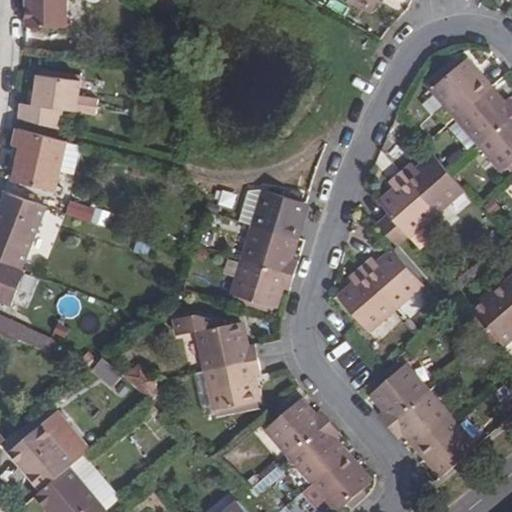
[(66,0),(25,0),(26,27),(66,27),(66,0)]
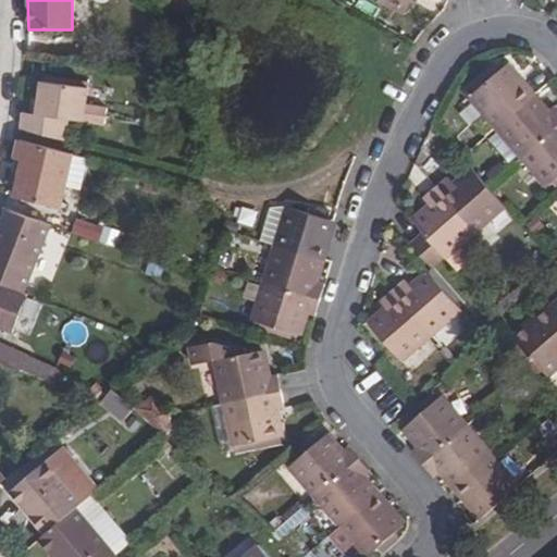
[(376,0),(403,14),(409,0),(376,0)]
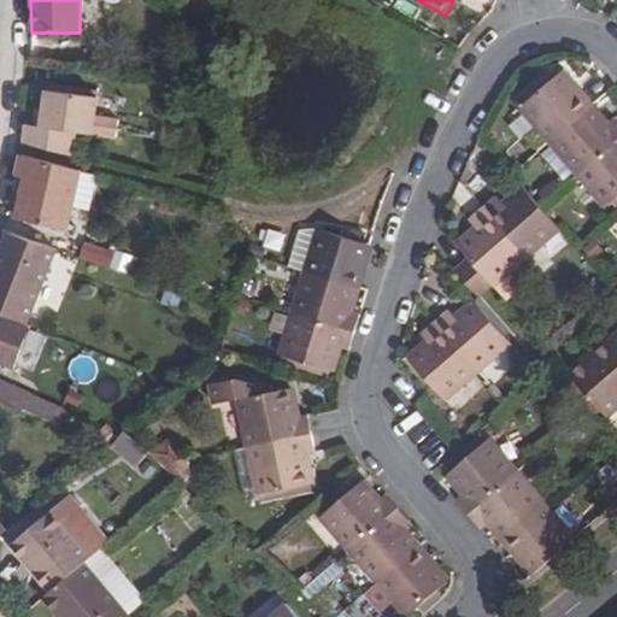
[(592,106),(562,71),(522,106),(552,140),(592,106)]
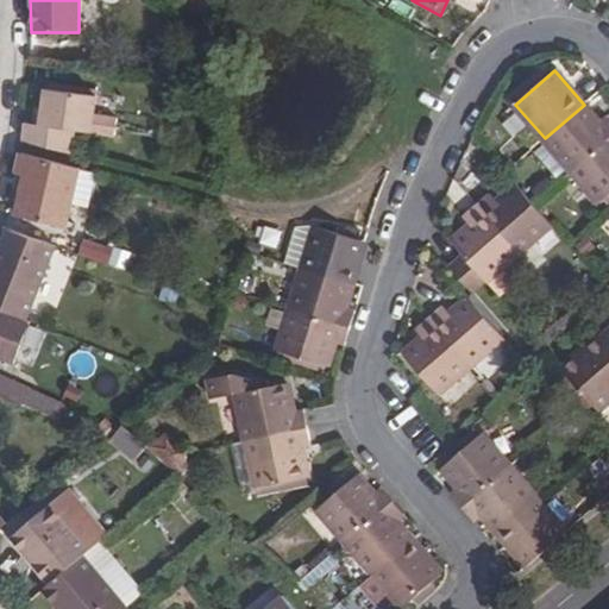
[(25,124),(23,140),(73,155),(75,130),(90,131),(114,133),(117,115),(93,113),(95,94),(44,88),(42,107),(41,125),(33,125),(25,124)]
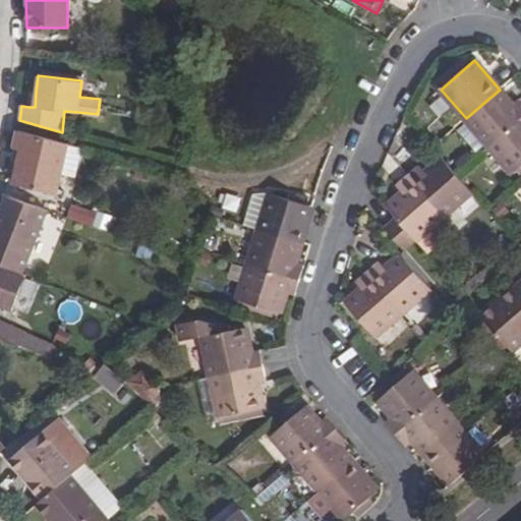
[(466,118),(489,146),(520,118),(520,101),(519,99),(513,105),(500,90),(466,118)]
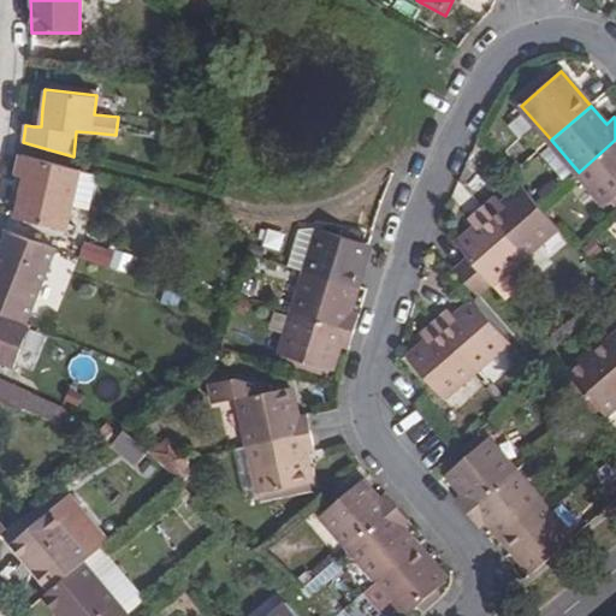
[(615,140),(579,172),(606,206),(615,197),(615,140)]
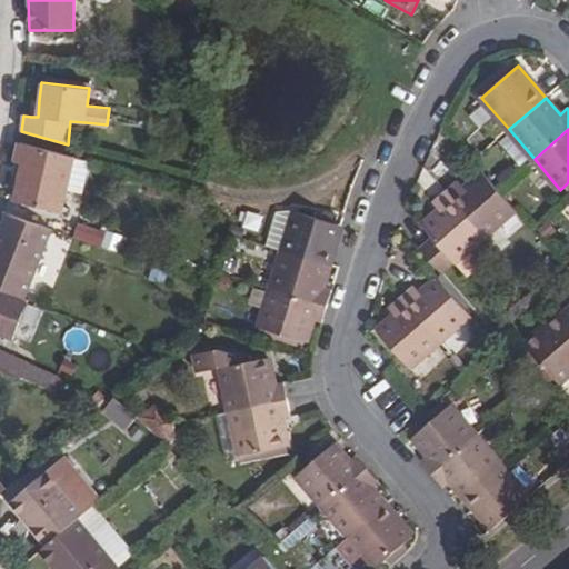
[(19,142),(15,161),(23,163),(13,201),(60,213),(75,158),(19,142)]
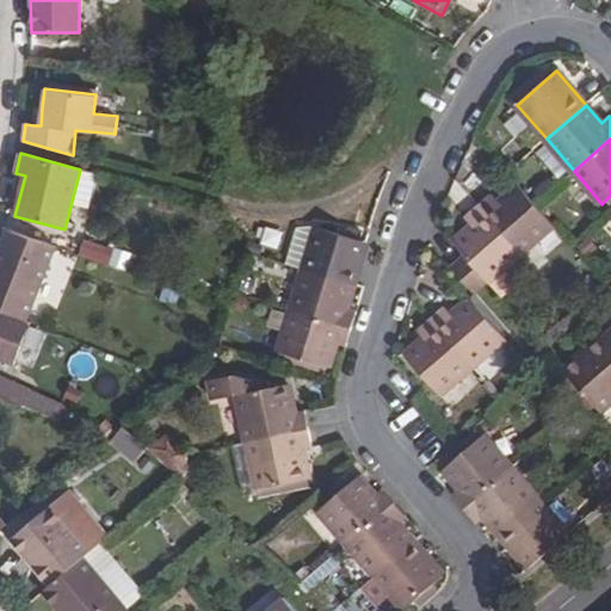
[(493,195),(479,207),(519,253),(553,226),(518,186),(499,203),(493,195)]
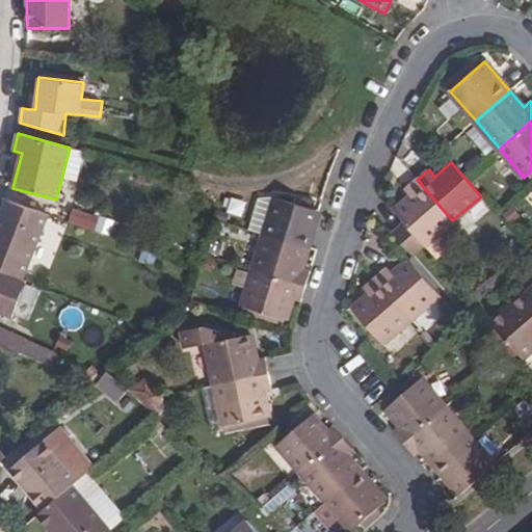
[(424,245),(452,220),(417,180),(404,190),(410,196),(394,211),(403,222),(424,245)]
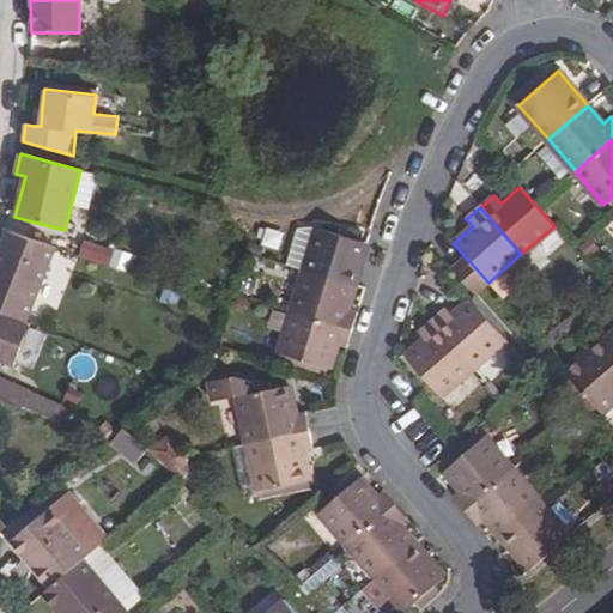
[(354,287),(368,243),(317,228),(304,271),(354,287)]
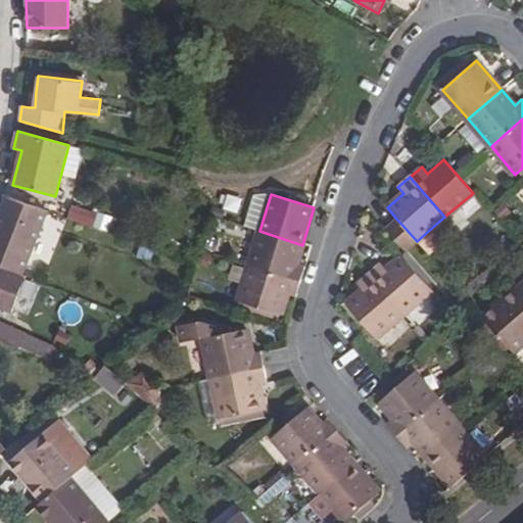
[(6,197),(0,212),(0,266),(22,275),(48,210),(6,197)]
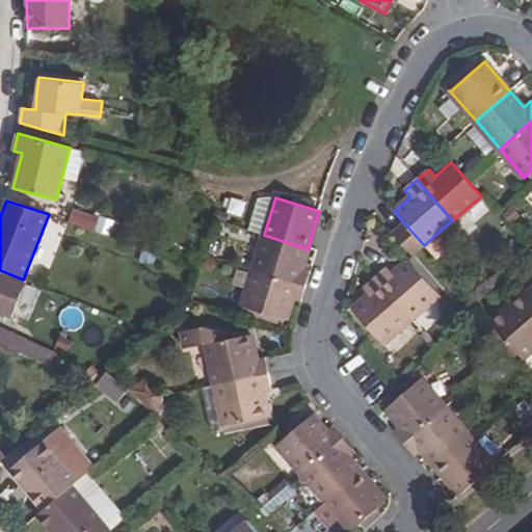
[(96,231),(99,214),(75,209),(71,225),(96,231)]
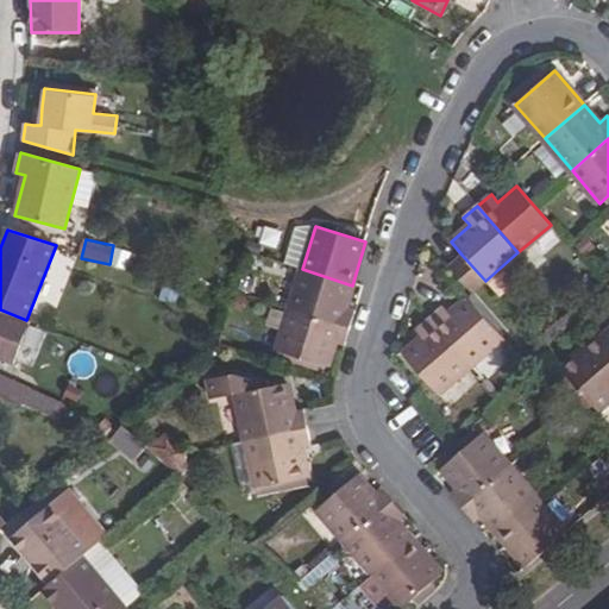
[(462,255),(449,267),(471,293),(485,281),(462,255)]
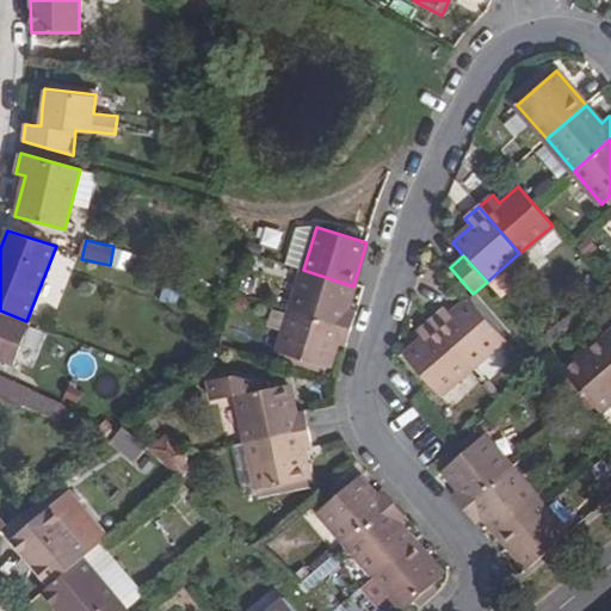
[(291,310),(351,329),(356,312),(346,308),(353,287),(303,270),(291,310)]
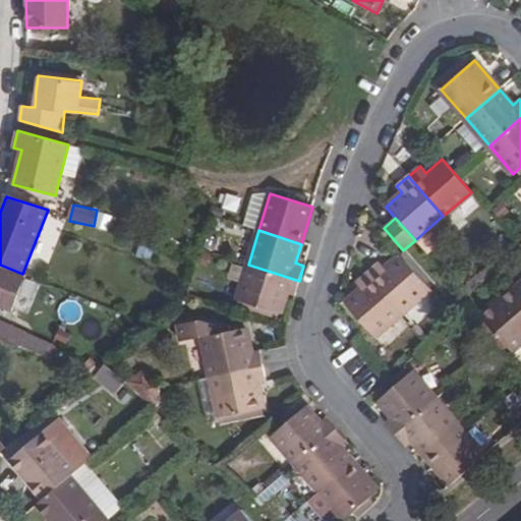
[(379,262),(367,272),(402,312),(429,288),(400,254),(385,269),(379,262)]
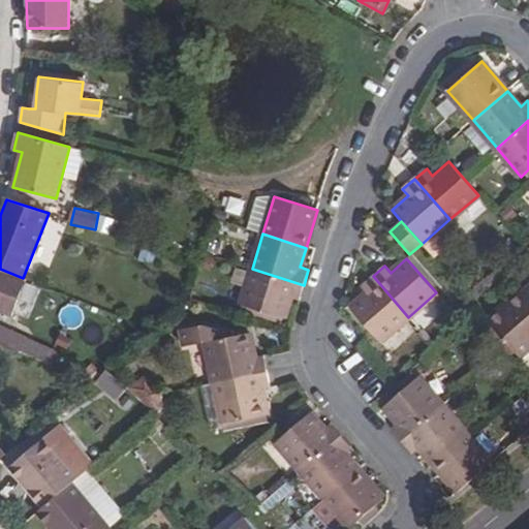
[(0,269),(0,311),(11,316),(26,279),(23,278),(0,269)]
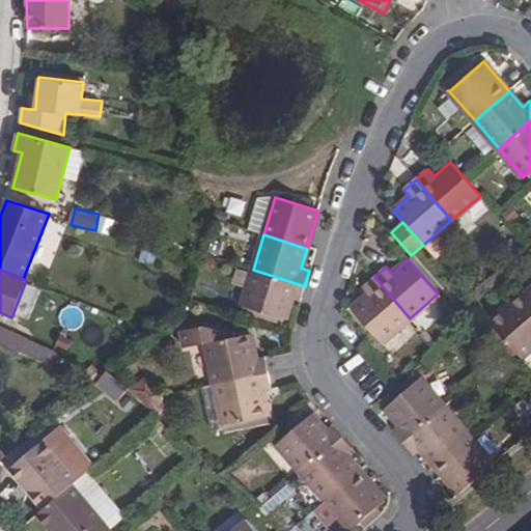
[(291,298),(301,300),(305,286),(253,270),(242,305),(285,318),(291,298)]
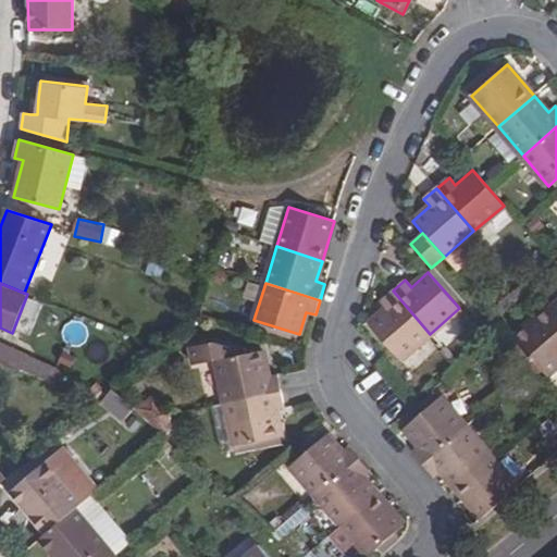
[(399,359),(430,334),(393,291),(380,301),(386,309),(369,324),(399,359)]
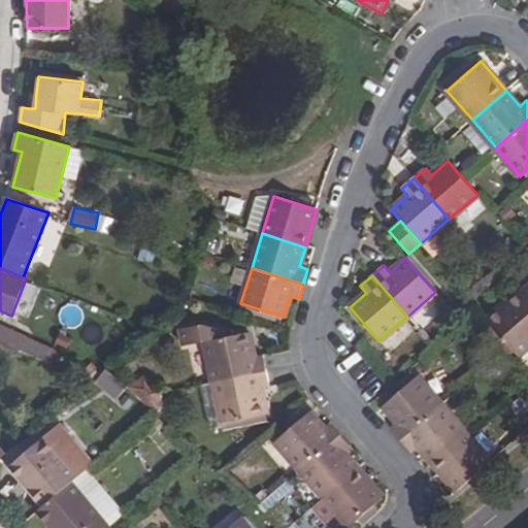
[(527,285),(487,320),(520,358),(527,350),(527,285)]
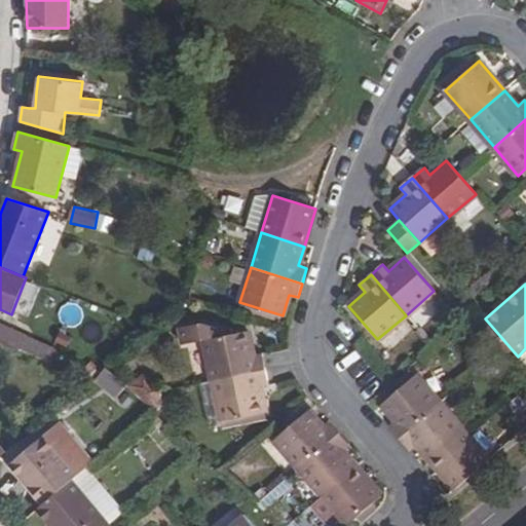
[(213,380),(265,369),(262,354),(253,357),(248,330),(218,338),(216,328),(197,322),(176,327),(180,346),(203,340),(213,380)]
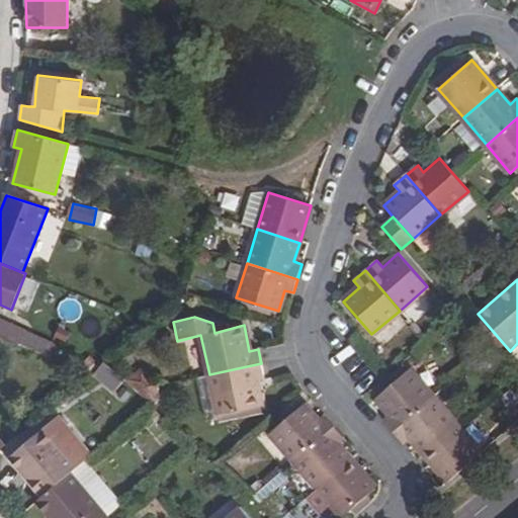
[(0,320),(0,336),(19,345),(25,332),(0,320)]
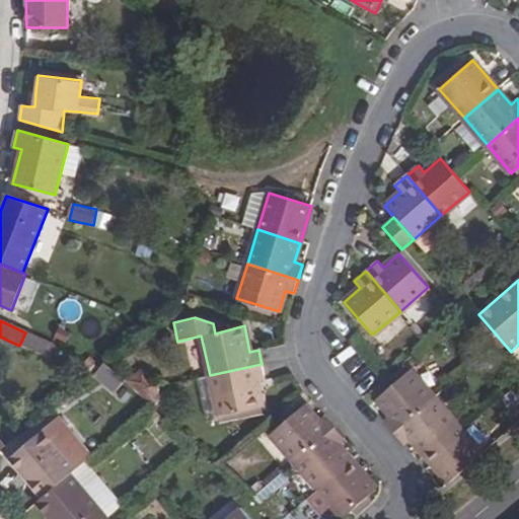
[(256,381),(265,379),(262,364),(210,375),(218,416),(262,406),(256,381)]
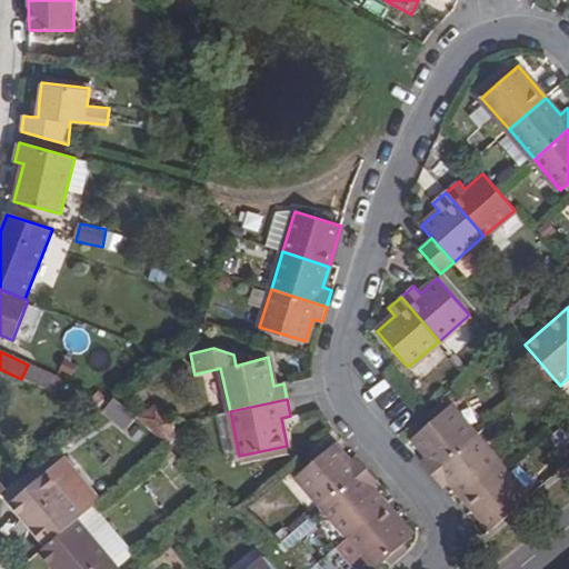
[(155,405),(137,418),(149,429),(173,423),(155,405)]
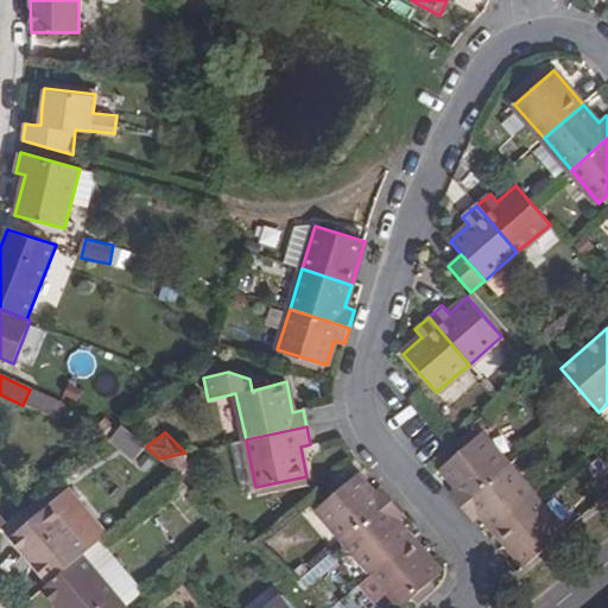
[(457,487),(449,494),(461,507),(508,467),(481,435),(442,468),(457,487)]
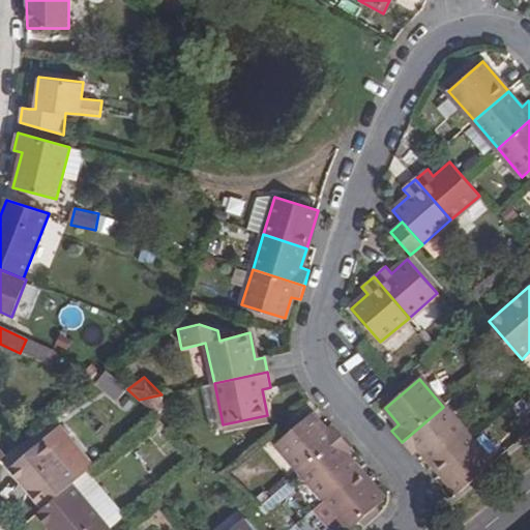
[(162,394),(139,400),(156,415),(164,410),(162,394)]
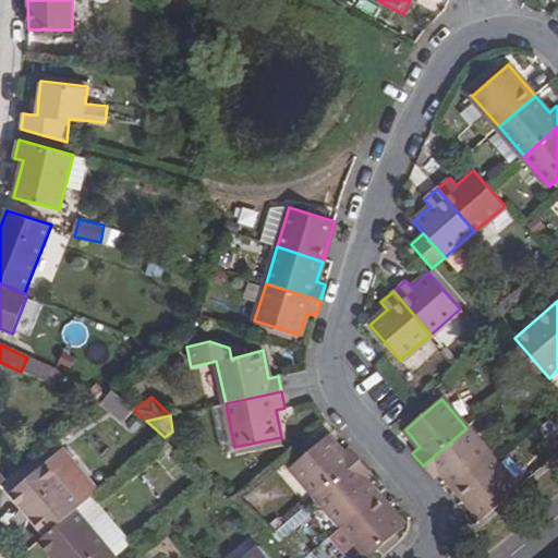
[(466,428),(423,465),(434,477),(441,471),(456,488),(492,457),(466,428)]
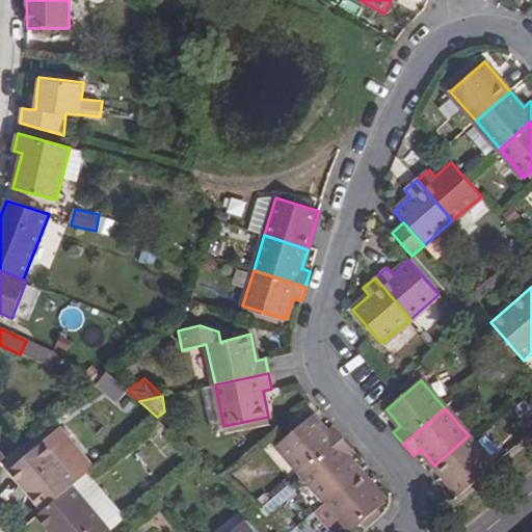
[(301,474),(343,437),(333,426),(325,432),(312,416),(277,446),(301,474)]
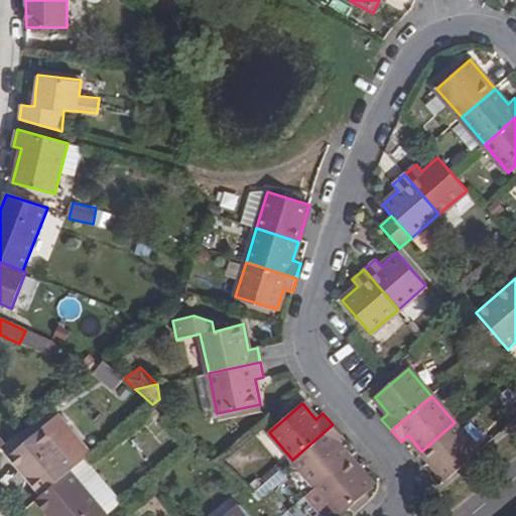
[(479,452),(455,422),(421,452),(445,481),(479,452)]
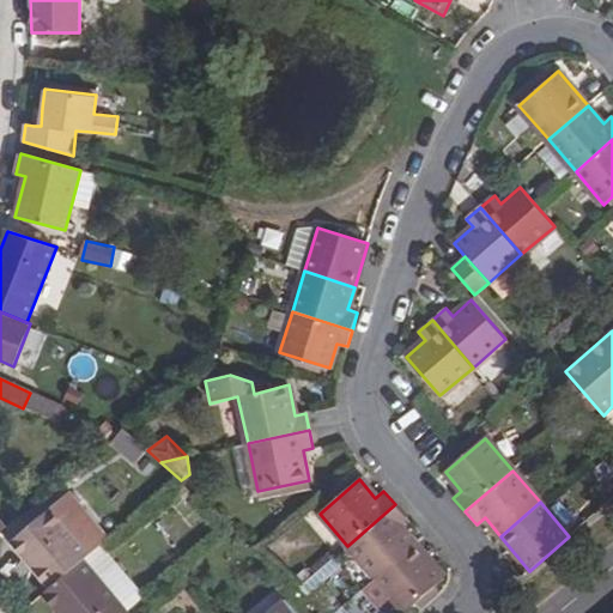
[(399,525),(407,519),(395,504),(347,546),(375,577),(414,544),(399,525)]
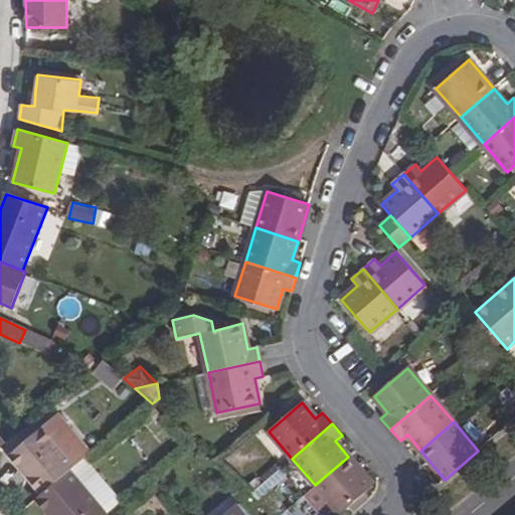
[(41,427),(9,455),(41,493),(68,471),(74,466),(41,427)]
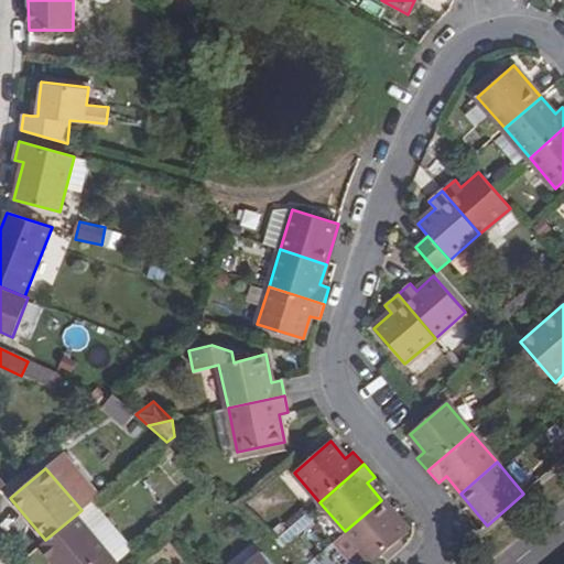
[(409,531),(381,500),(345,531),(372,563),(409,531)]
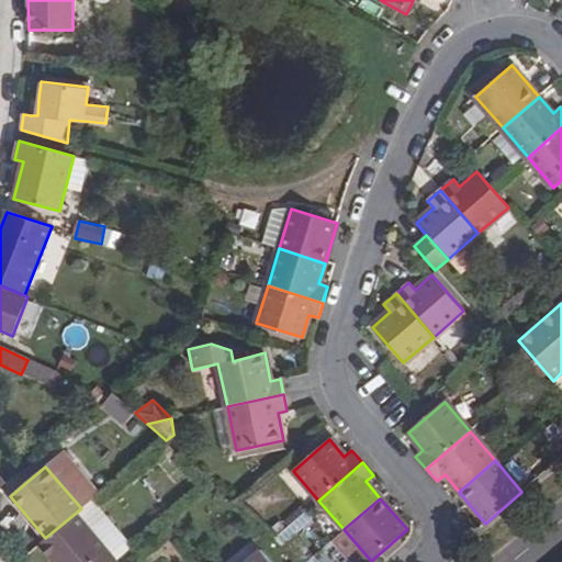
[(45,538),(40,543),(54,561),(115,561),(75,514),(45,538)]
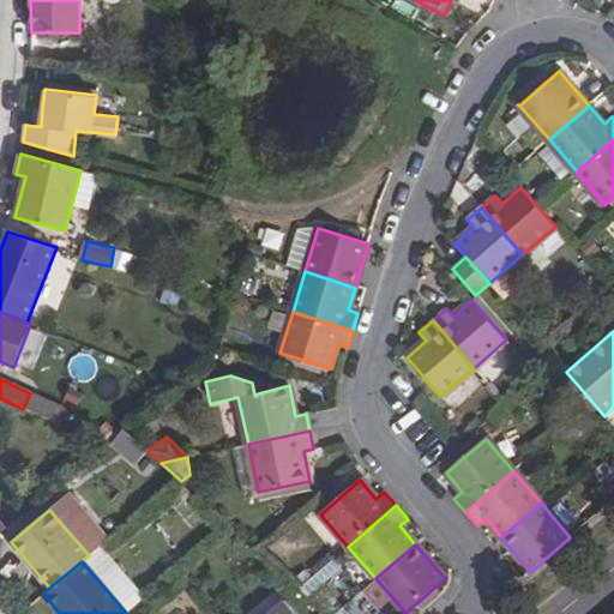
[(341,563),(306,578),(312,593),(347,576),(341,563)]
